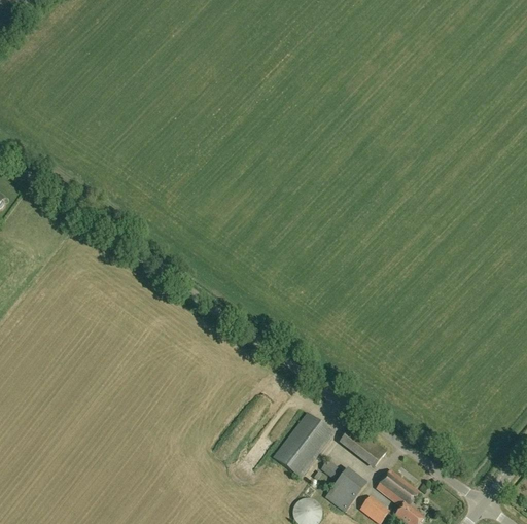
[(274,456),(301,477),(334,432),(307,412),(274,456)]
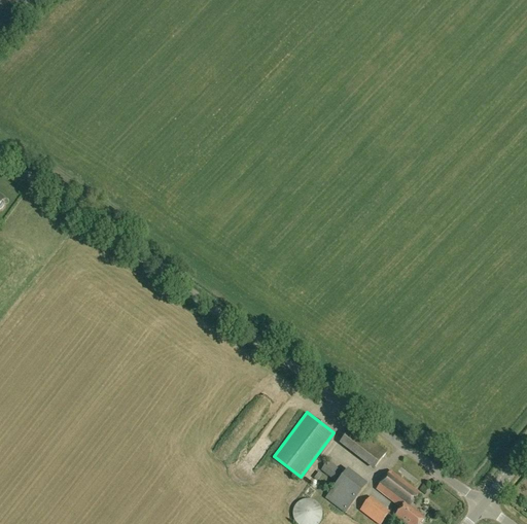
[(341,440),(375,465),(386,451),(382,448),(352,425),(341,440)]
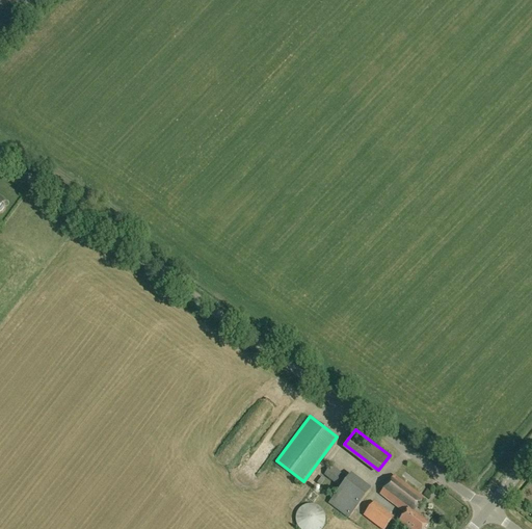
[(247,443),(246,434),(237,434),(237,444),(247,443)]
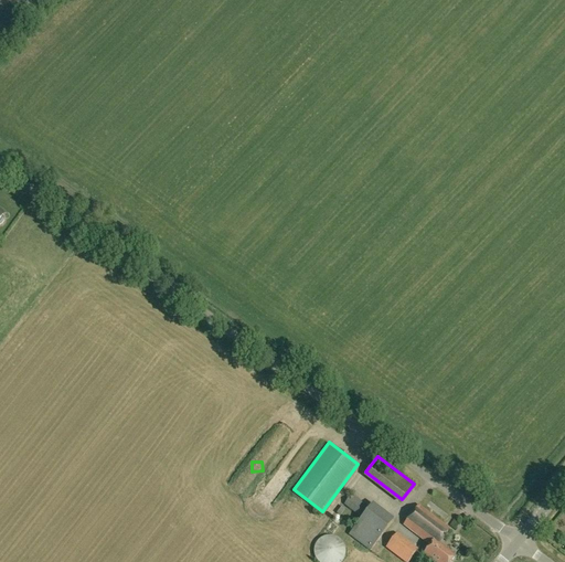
[(344,502),(359,513),(366,504),(352,492),(344,502)]
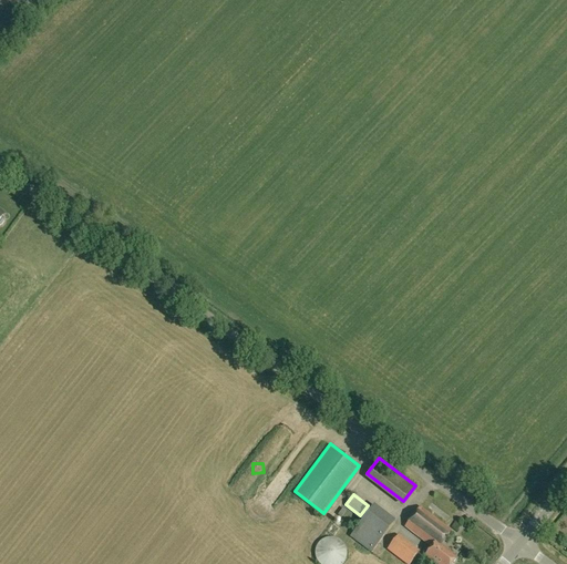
[(352,533),(378,549),(399,514),(373,499),(352,533)]
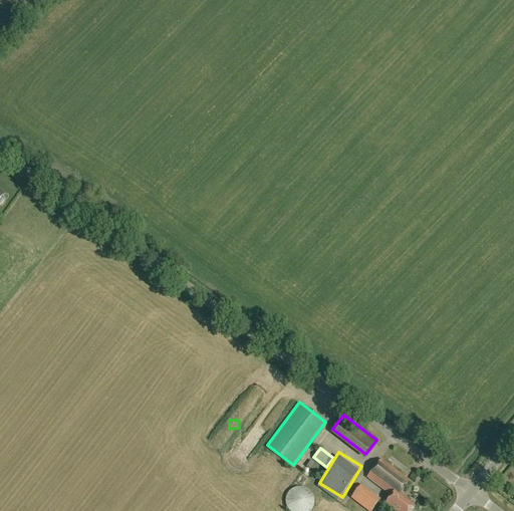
[(380,458),(366,476),(392,495),(386,502),(397,510),(407,510),(414,503),(400,493),(410,480),(380,458)]
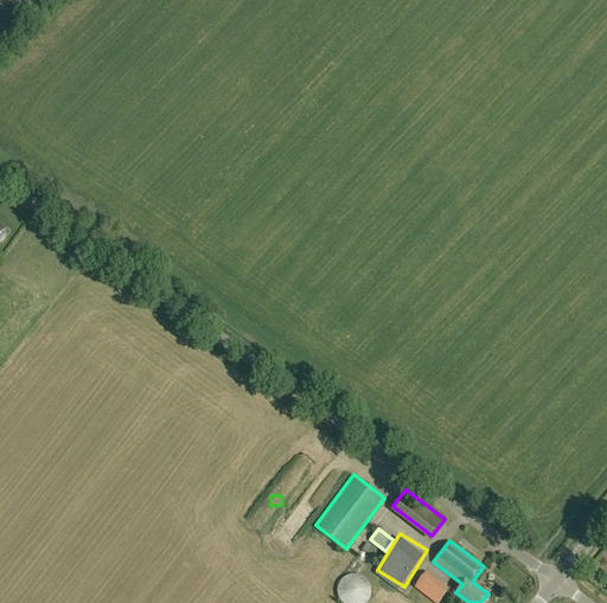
[(414,585),(436,602),(449,588),(427,569),(414,585)]
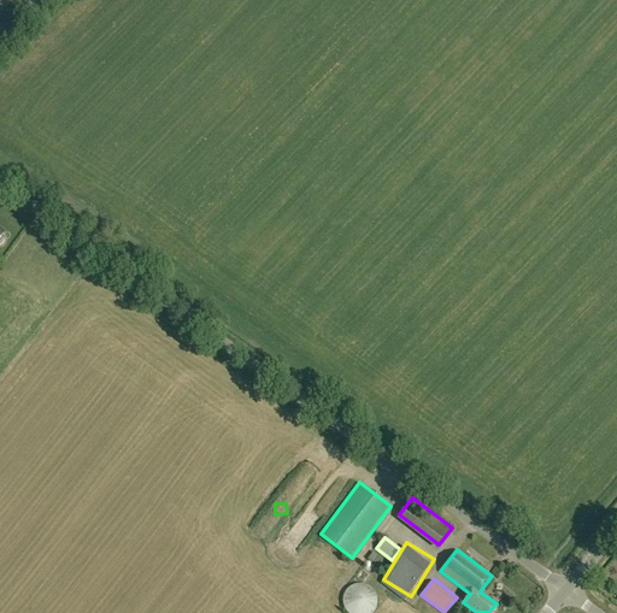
[(353,583),(348,587),(345,590),(342,596),(342,601),(344,606),(347,611),(350,612),(369,612),(371,612),(375,607),(376,602),(377,597),(375,593),(372,588),(368,584),(363,582),(358,582),(353,583)]
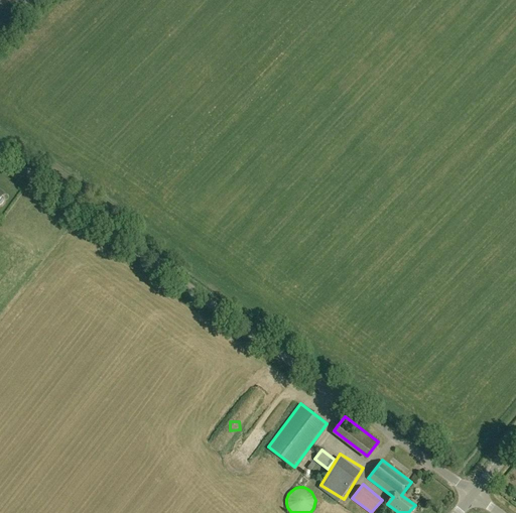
All buildings are outlined.
